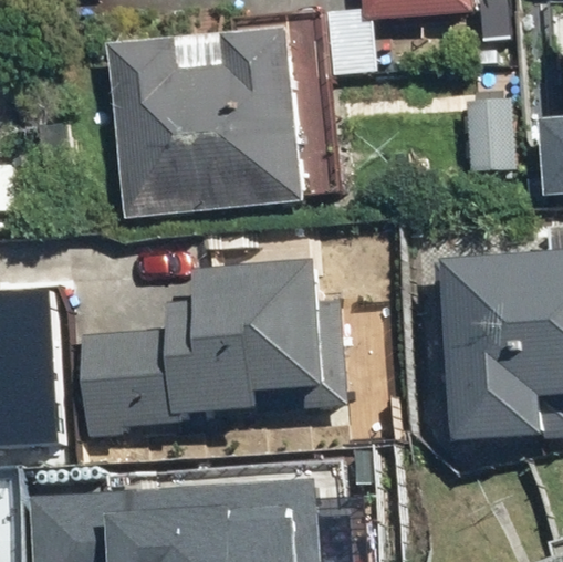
[(369,0),(372,14),(332,18),(336,79),(383,75),(381,25),(482,19),(481,0),(369,0)]
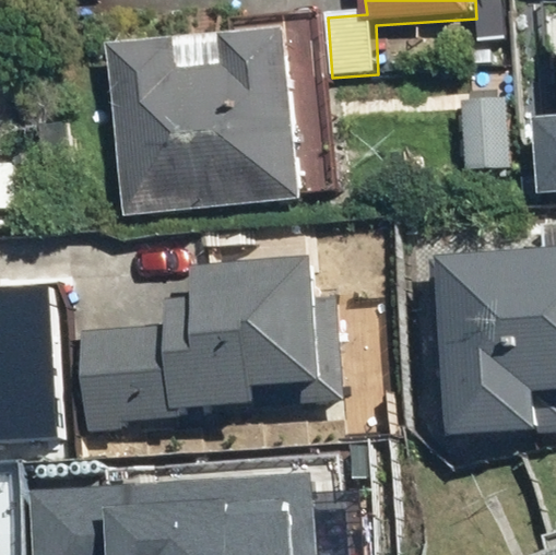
[(295,45),(120,50),(126,219),(300,213),(295,45)]
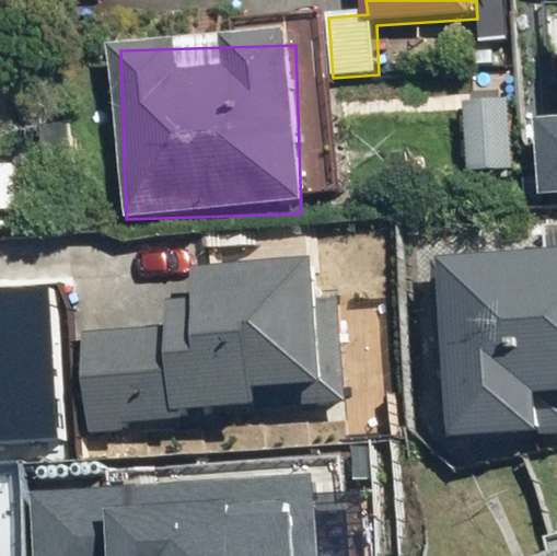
[(556,113),(530,115),(533,181),(556,180),(556,113)]
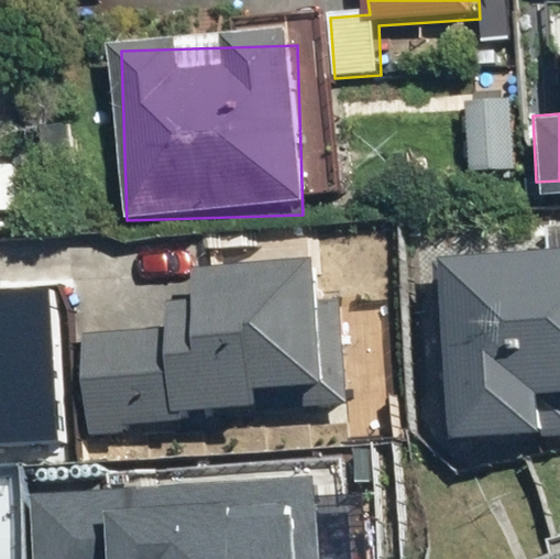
[(559,248),(435,255),(446,435),(559,427),(559,248)]
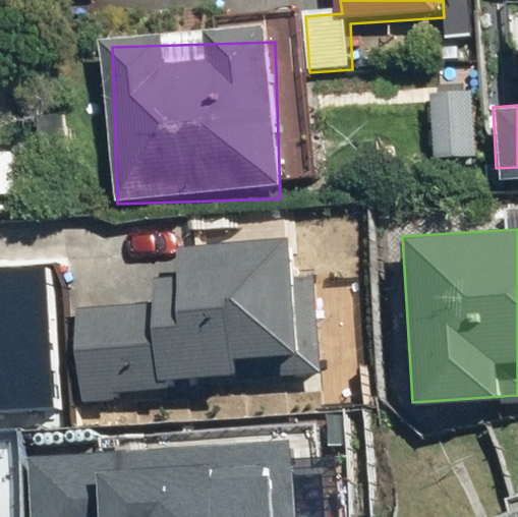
[(70,308),(79,397),(322,372),(311,273),(283,276),(279,236),(148,249),(153,301),(70,308)]
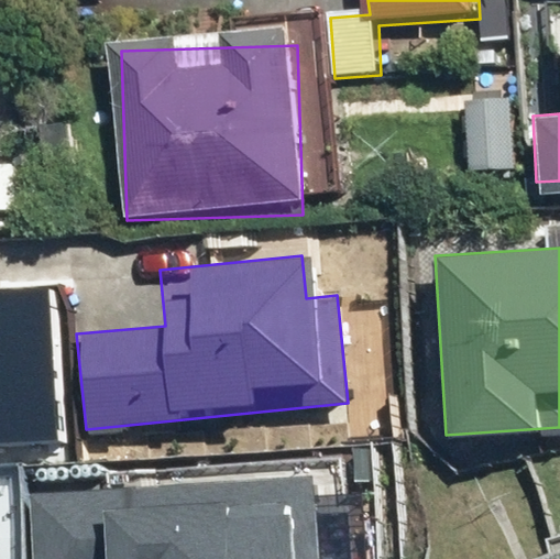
[(0,436),(59,430),(45,281),(0,285),(0,436)]
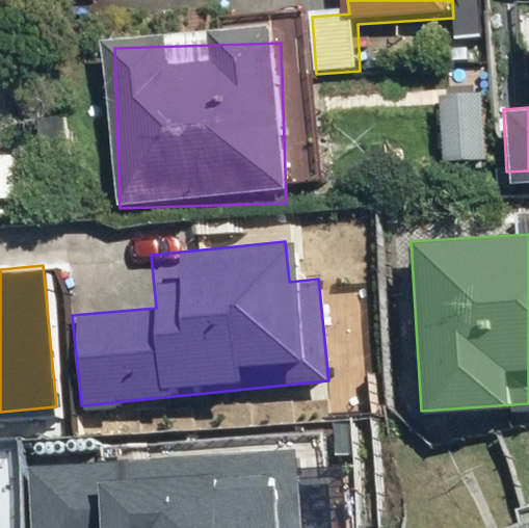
[(297,527),(294,451),(27,465),(30,527),(297,527)]
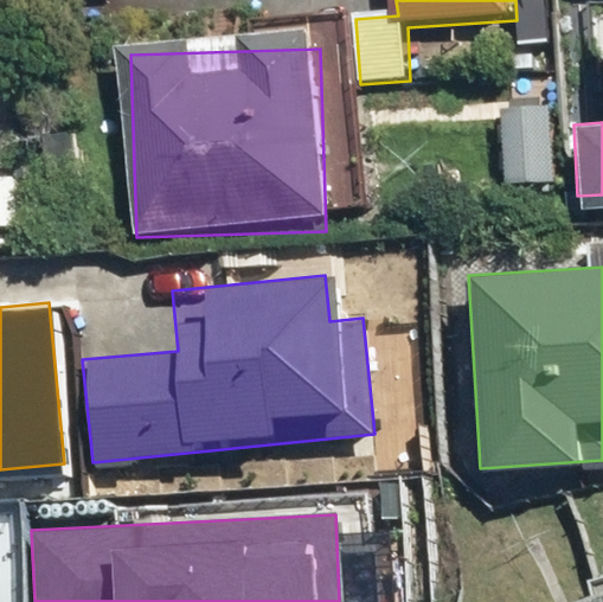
All buildings are outlined.
